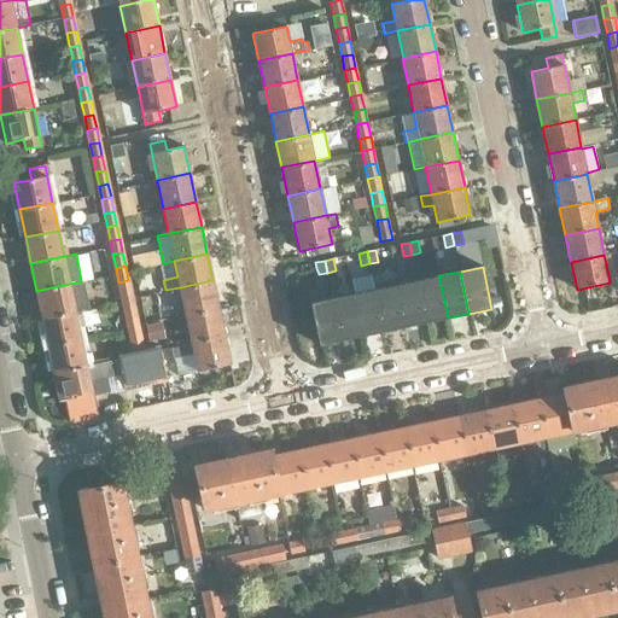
[(372,275),(350,280),(354,293),(362,336),(384,332),(375,290),(372,275)]
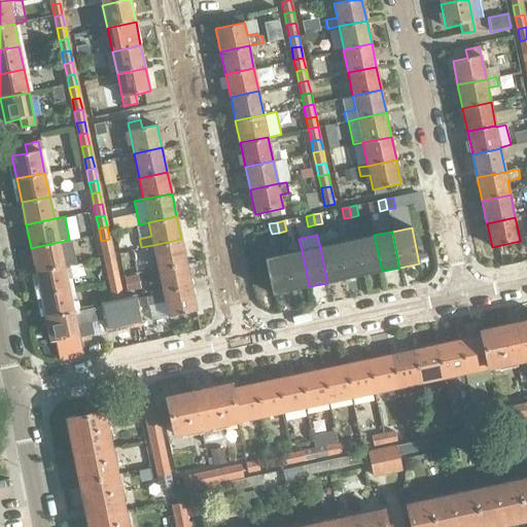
[(374,235),(356,239),(363,275),(382,271),(374,235)]
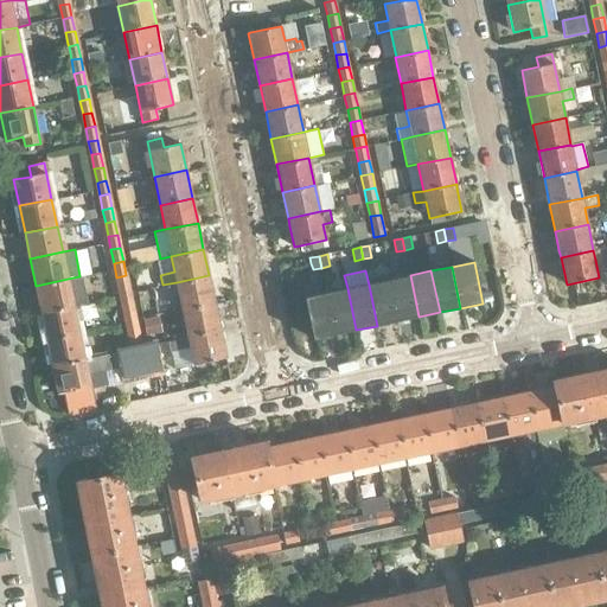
[(126,275),(116,278),(119,291),(128,288),(126,275)]
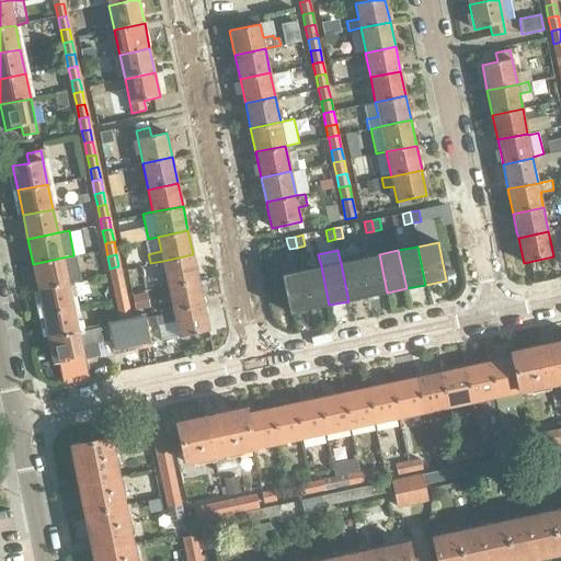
[(193,254),(163,261),(168,286),(198,279),(193,254)]
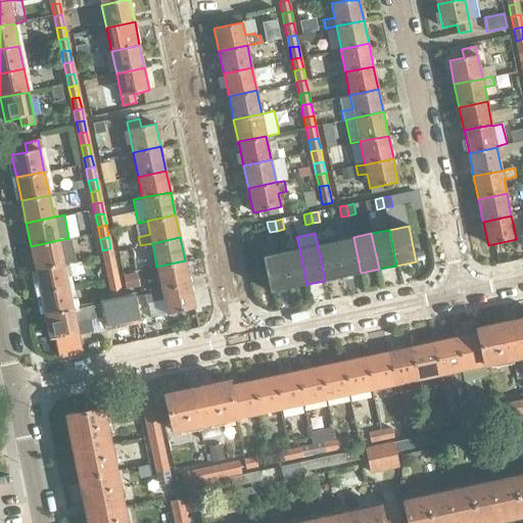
[(353,237),(335,241),(343,277),(361,273),(353,237)]
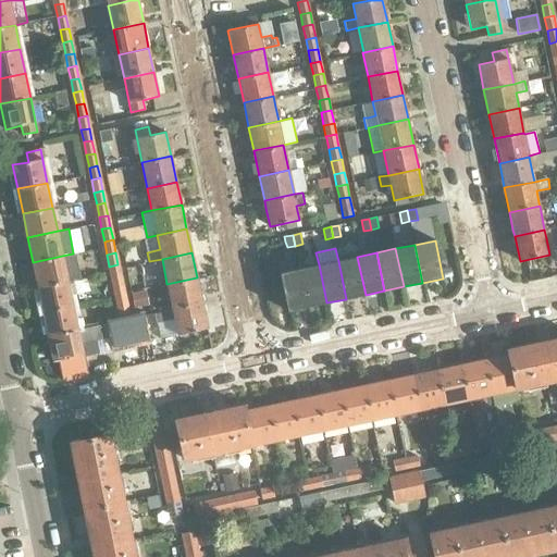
[(62,256),(33,262),(37,286),(67,281),(81,279),(75,254),(73,254),(62,256)]
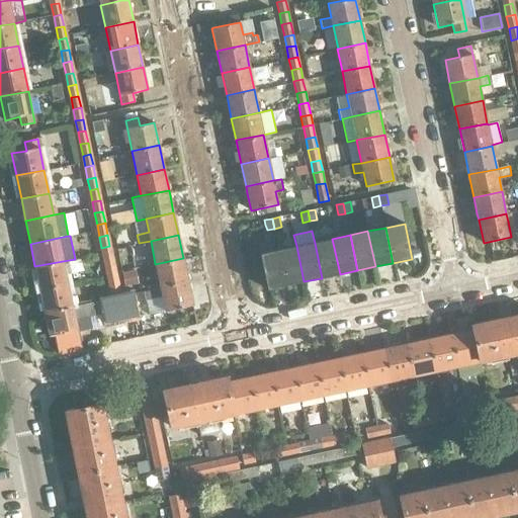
[(332,239),(315,243),(322,278),(340,274),(332,239)]
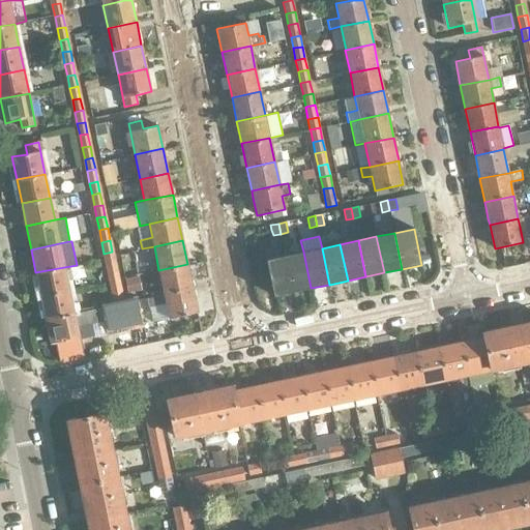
[(112,252),(104,254),(107,265),(115,264),(112,252)]
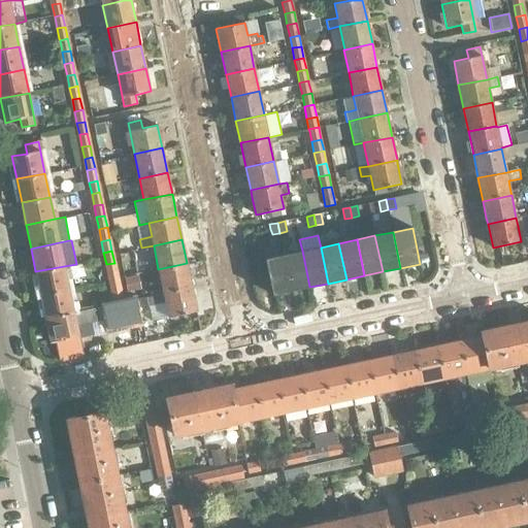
[(302,251),(284,255),(292,291),(309,287),(302,251)]
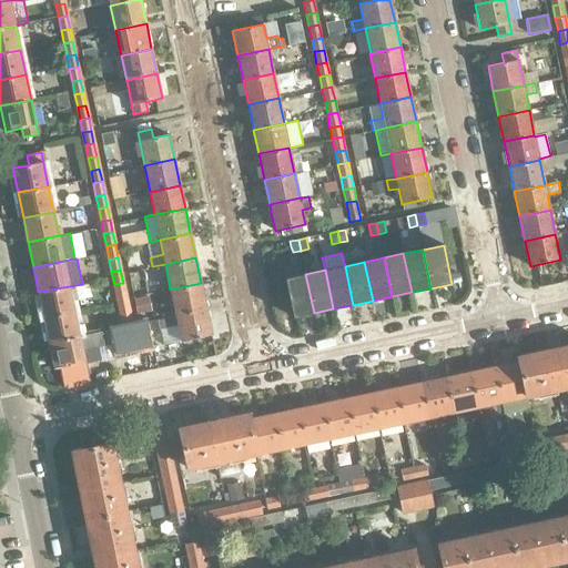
[(305,274),(285,279),(293,317),(314,313),(305,274)]
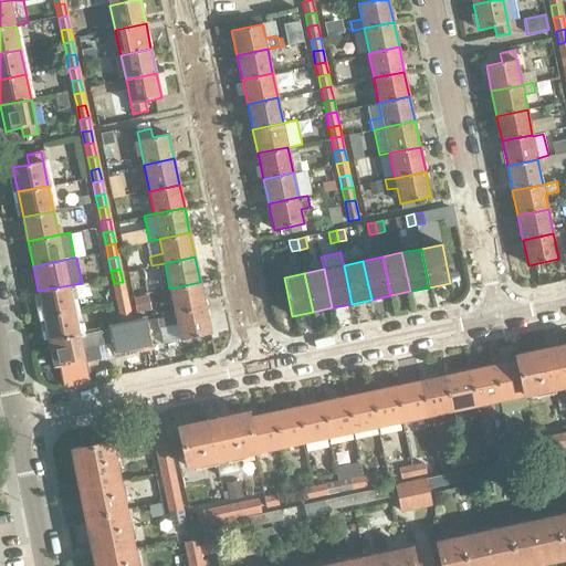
[(123,282),(114,283),(116,296),(125,294),(123,282)]
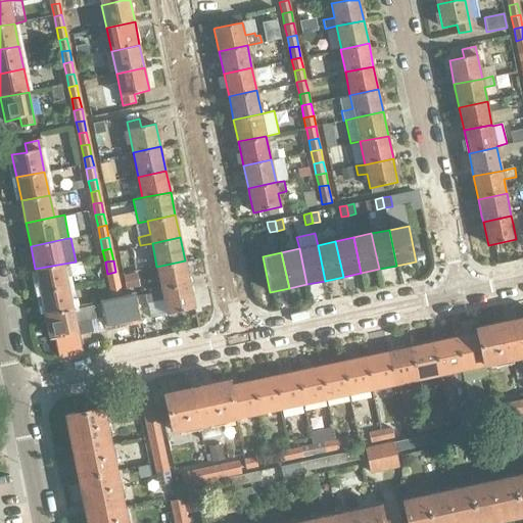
[(185,260),(156,267),(161,289),(190,283),(185,260)]
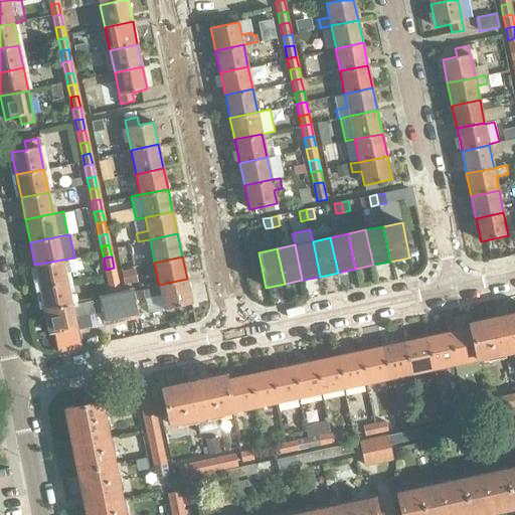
[(62,260),(34,265),(39,287),(66,282),(62,260)]
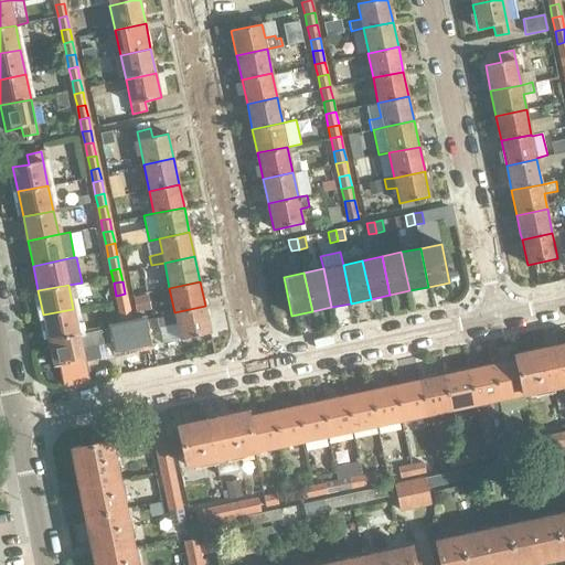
[(125,294),(116,296),(119,309),(128,307),(125,294)]
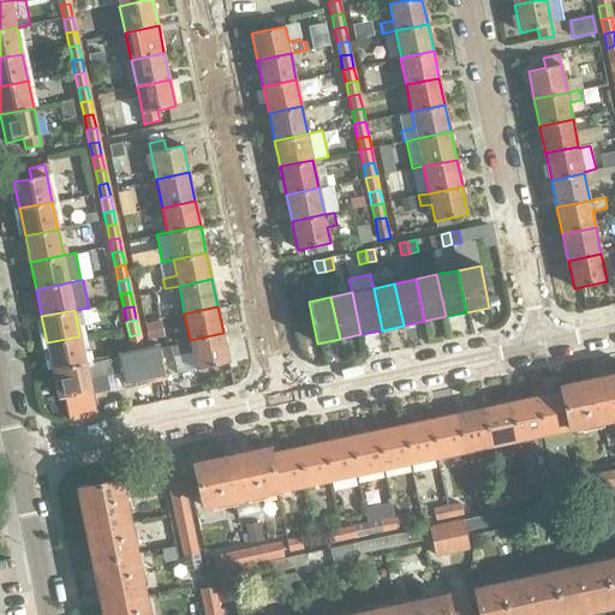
[(175,346),(171,347),(173,357),(187,353),(192,352),(196,370),(230,363),(224,338),(224,333),(190,340),(191,342),(185,344),(175,346)]
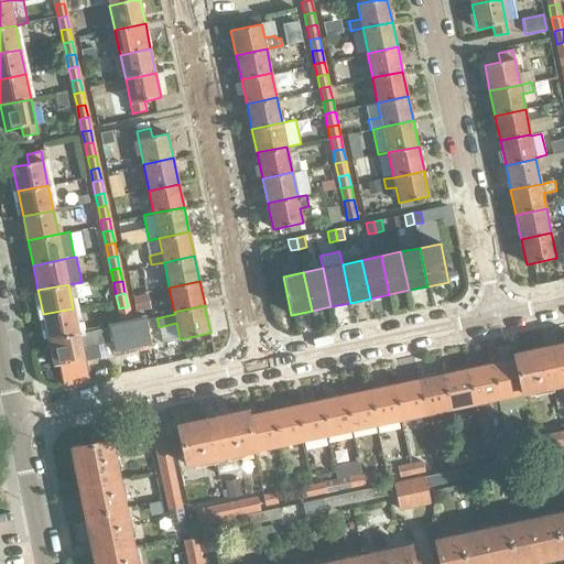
[(114,321),(107,322),(108,327),(110,343),(112,354),(132,349),(126,318),(130,317),(128,306),(119,308),(121,320),(114,321)]
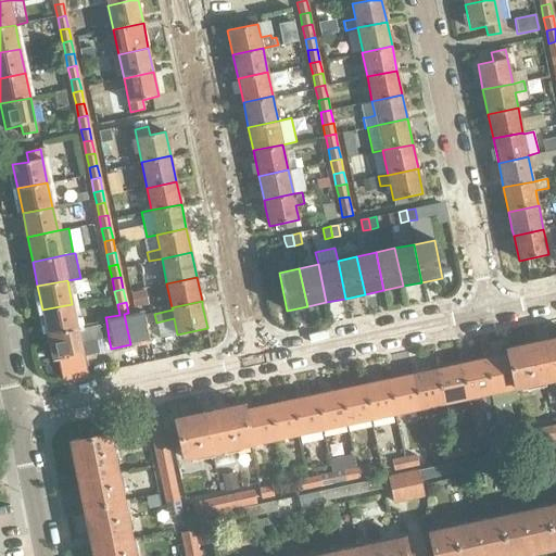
[(72,304),(42,310),(48,336),(77,329),(75,318),(72,304)]
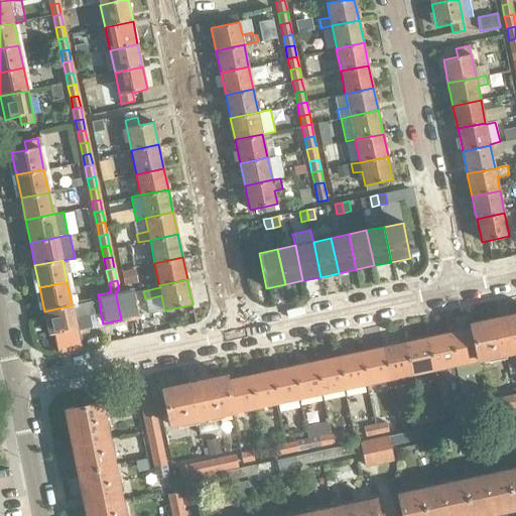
[(119,290),(115,291),(121,319),(138,315),(132,287),(126,288),(119,290)]
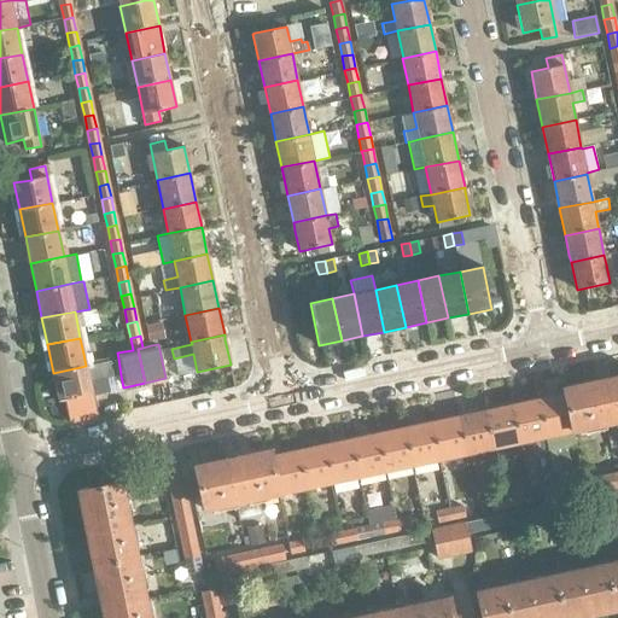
[(86,366),(53,373),(53,375),(59,401),(92,394),(92,392),(111,389),(109,378),(121,375),(118,359),(93,363),(86,366)]
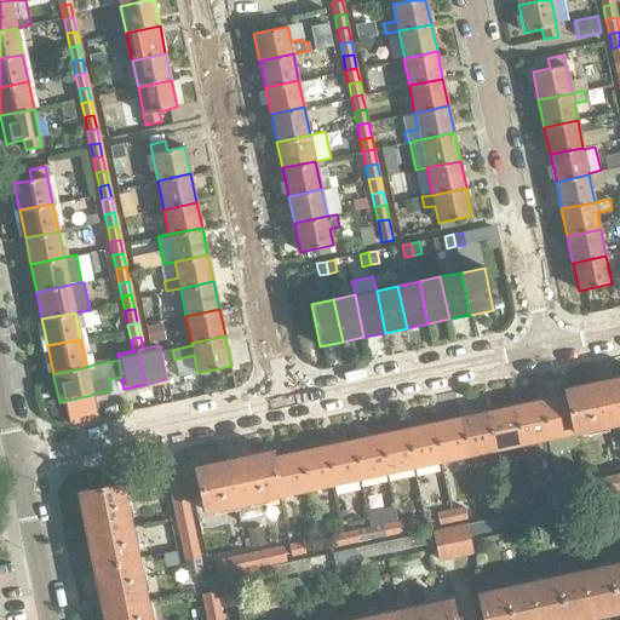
[(597,383),(566,390),(567,396),(574,432),(619,422),(619,378),(608,380),(597,383)]
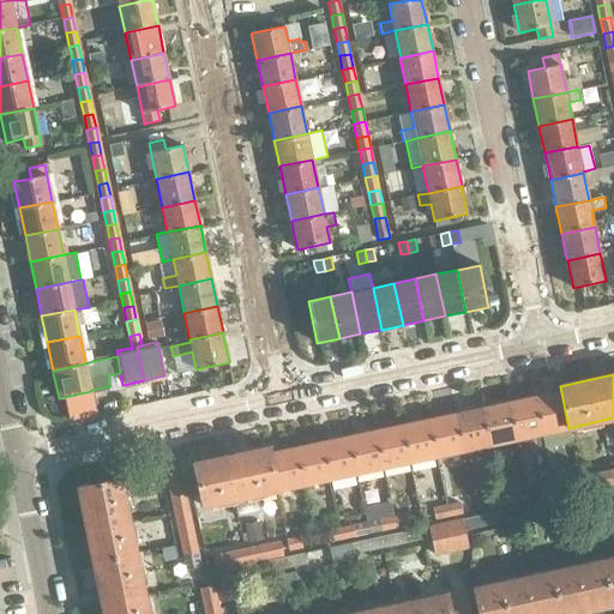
[(561,392),(534,398),(541,434),(569,428),(561,392)]
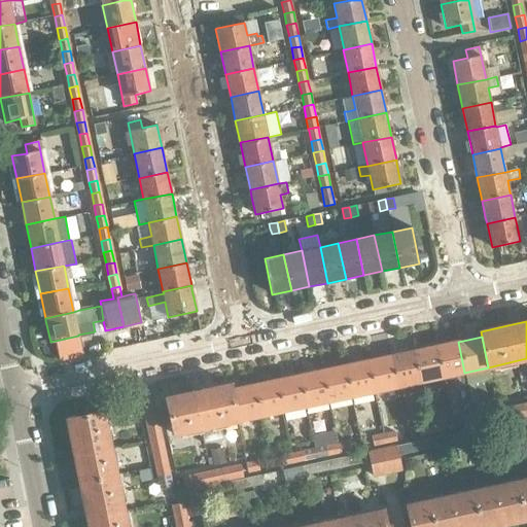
[(458,342),(435,347),(442,377),(464,373),(458,342)]
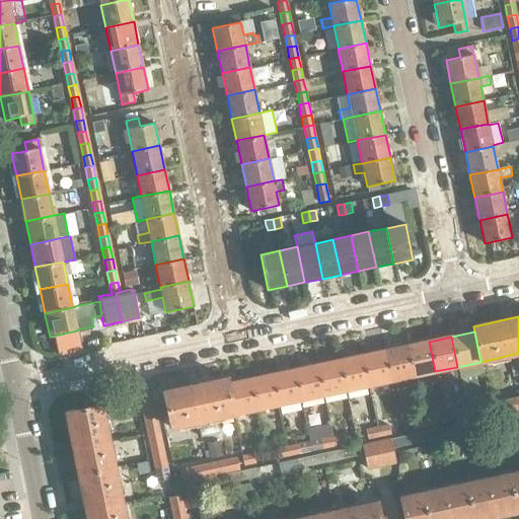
[(429,342),(406,346),(413,376),(435,371),(429,342)]
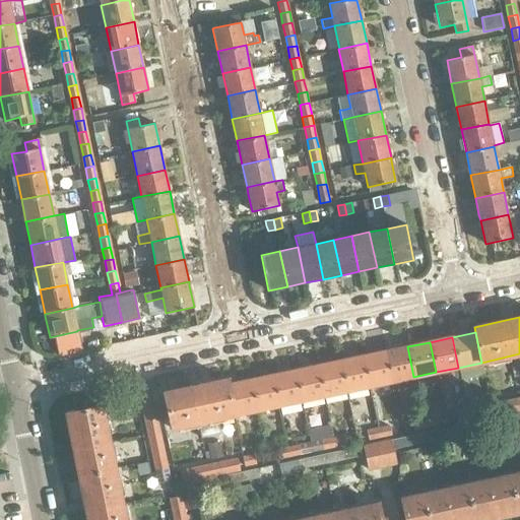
[(407,346),(385,351),(391,382),(413,377),(407,346)]
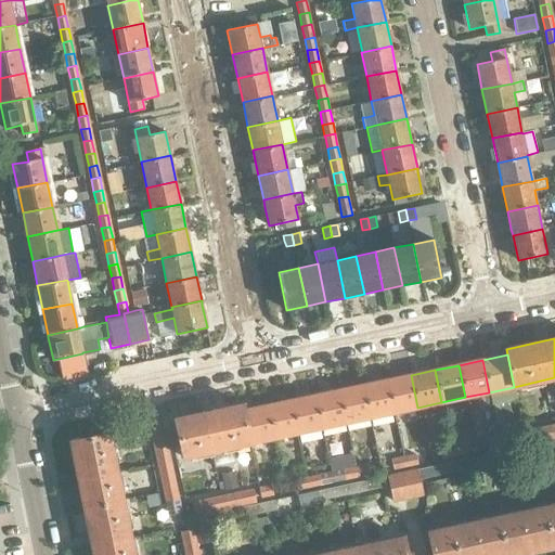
[(411,375),(387,381),(394,412),(417,408),(411,375)]
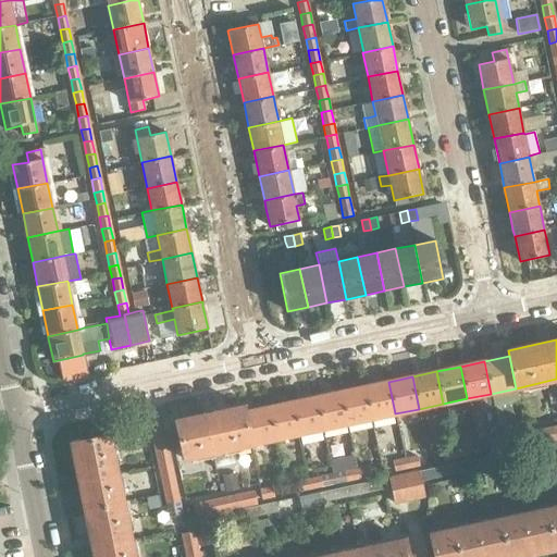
[(388,382),(364,386),(371,419),(395,413),(388,382)]
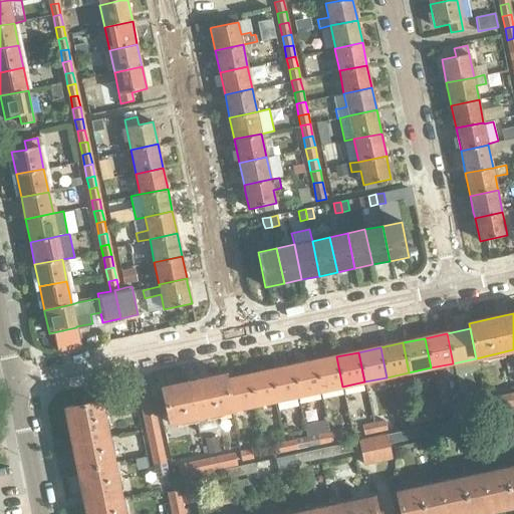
[(336,356),(314,361),(320,392),(342,387),(336,356)]
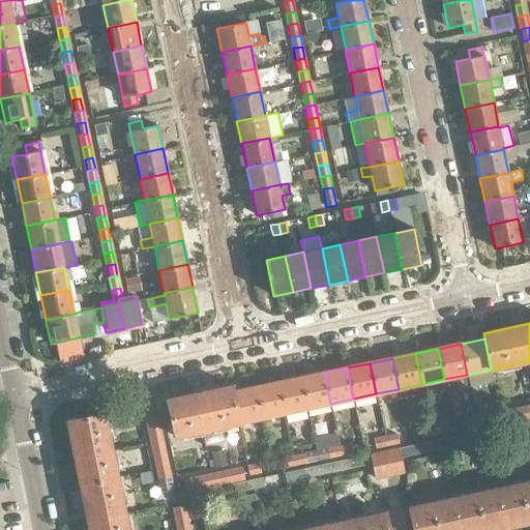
[(324,373),(301,378),(307,408),(330,404),(324,373)]
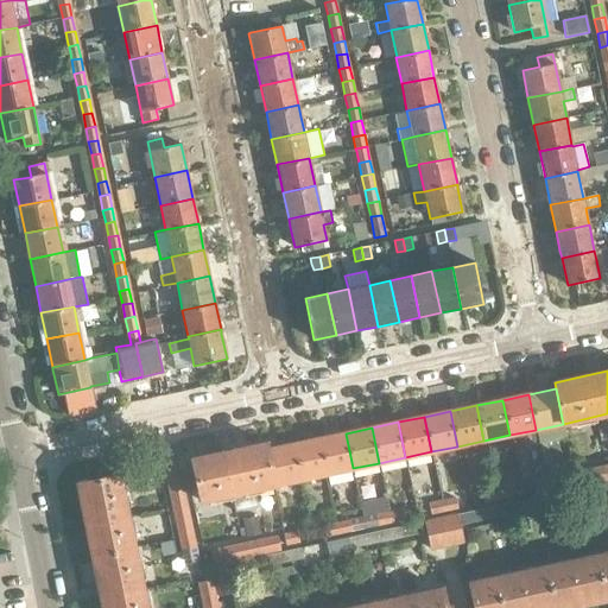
[(346,434),(320,438),(327,474),(353,468),(346,434)]
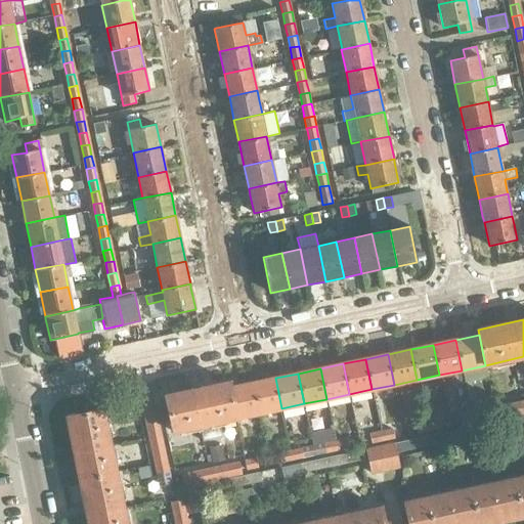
[(275,378),(253,383),(259,413),(281,408),(275,378)]
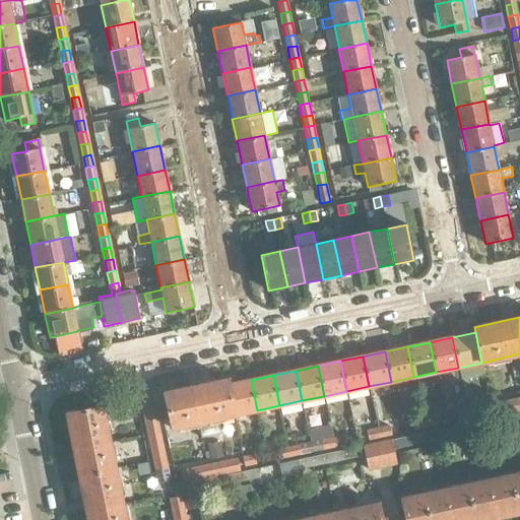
[(192,387),(163,393),(165,402),(166,402),(172,429),(199,423),(202,438),(220,434),(217,418),(236,414),(229,384),(228,379),(201,385),(192,387)]
